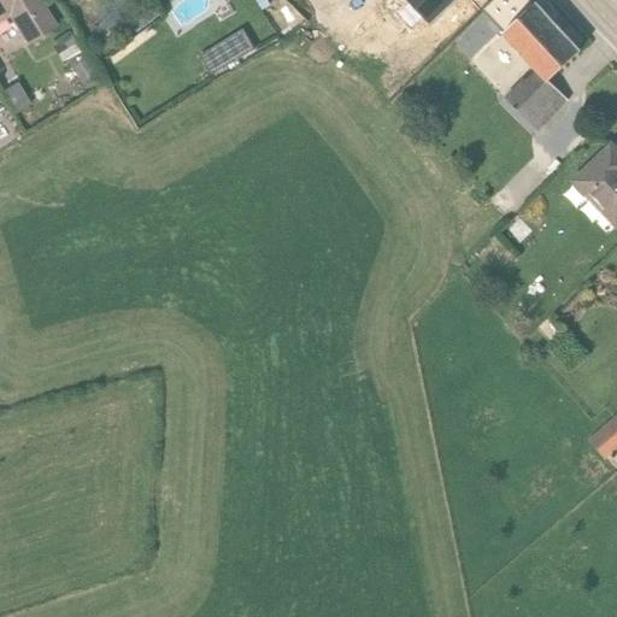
[(0,0),(0,22),(3,21),(6,18),(24,46),(53,29),(35,0),(0,0)]
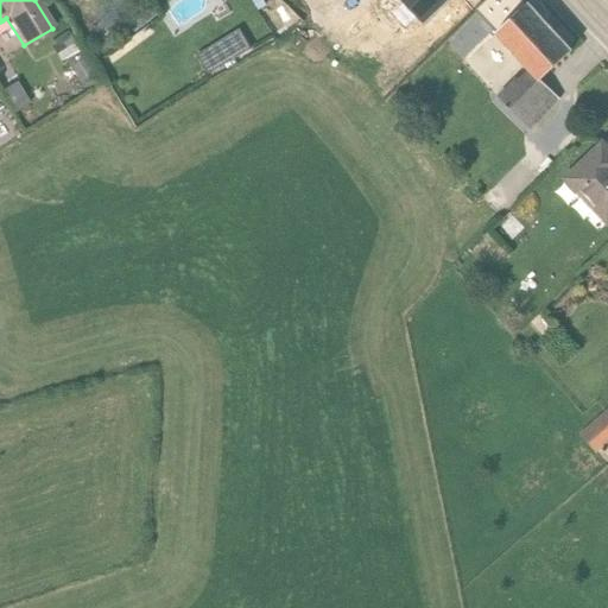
[(400,0),(423,24),(447,0),(400,0)]
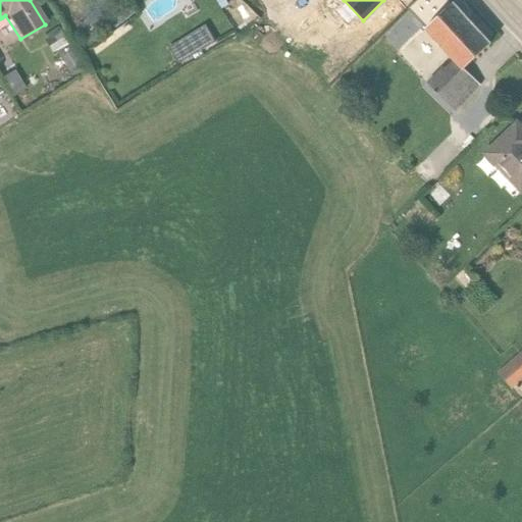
[(424,0),(439,16),(453,3),(450,0),(424,0)]
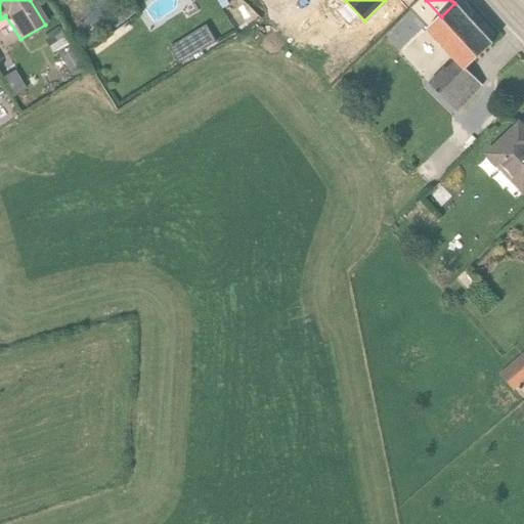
[(454,3),(441,16),(426,30),(454,61),(446,69),(444,68),(429,84),(457,113),(483,86),(466,69),(492,45),(454,3)]
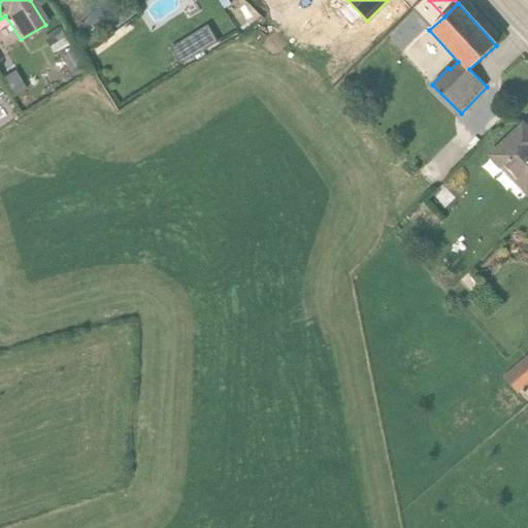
[(207,26),(171,48),(180,65),(217,42),(207,26)]
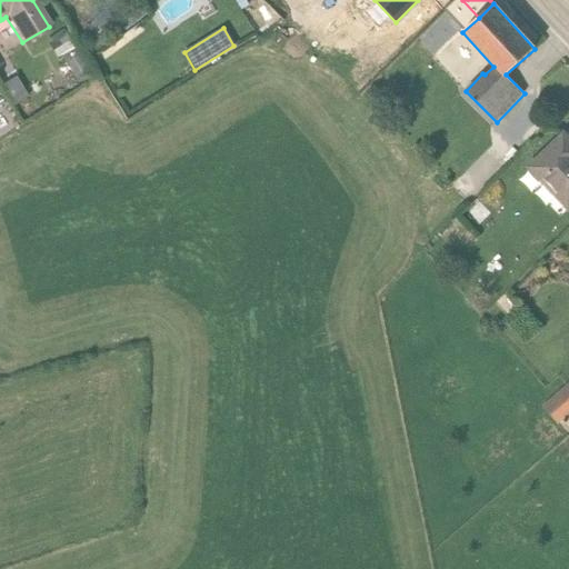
[(61,30),(43,41),(56,62),(60,59),(76,83),(90,75),(75,49),(73,49),(61,30)]
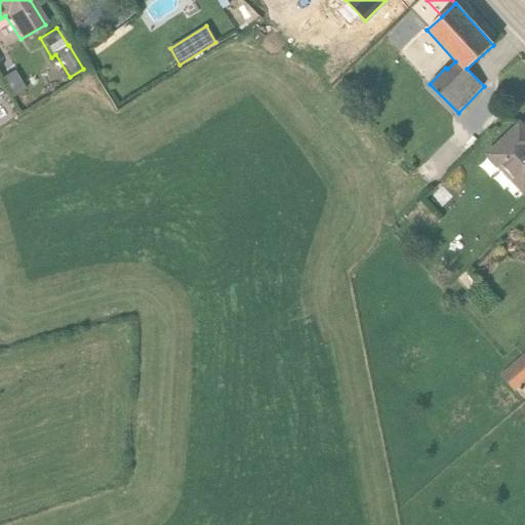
[(12,71),(0,78),(11,96),(24,89),(12,71)]
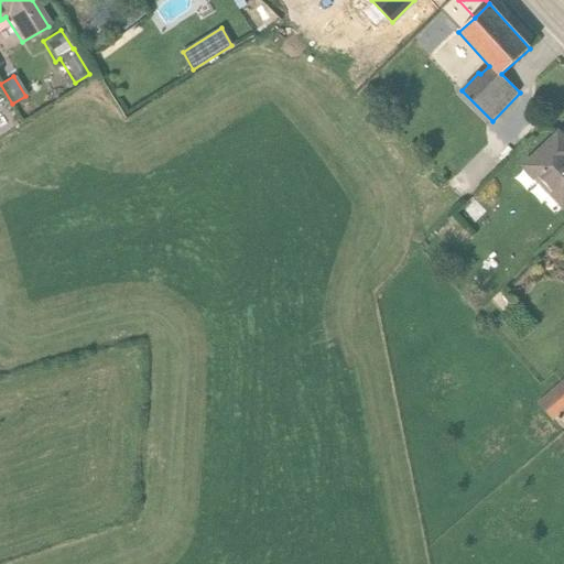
[(563,136),(560,132),(523,167),(551,197),(544,203),(556,215),(563,207),(563,136)]
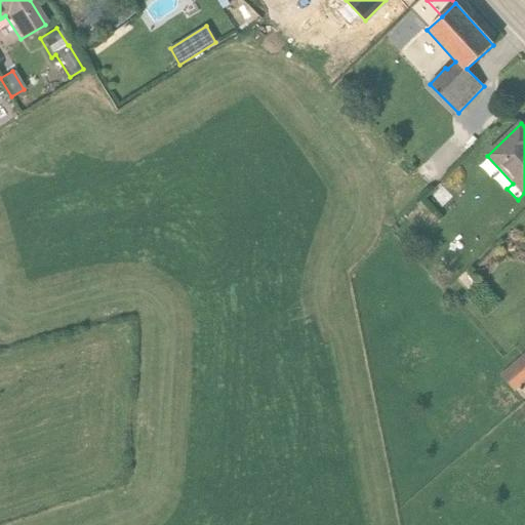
[(524,353),(500,375),(515,391),(524,382),(524,353)]
